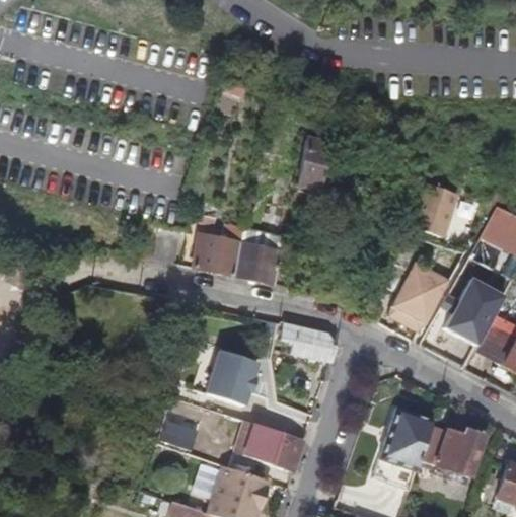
[(246,87),(222,78),(219,87),(243,95),(246,87)]
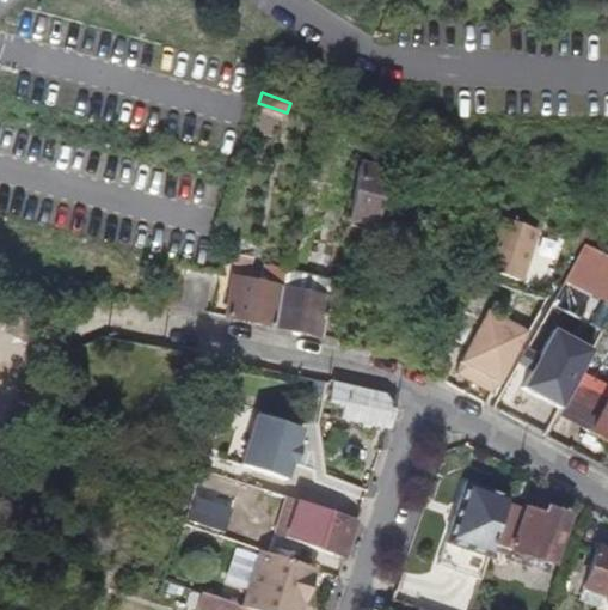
[(363,147),(367,130),(352,126),(350,145),(363,147)]
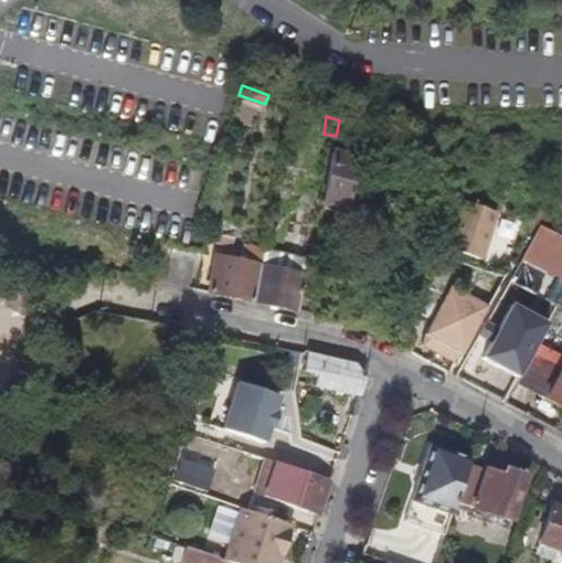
[(339,120),(336,135),(343,137),(343,140),(363,145),(366,130),(339,120)]
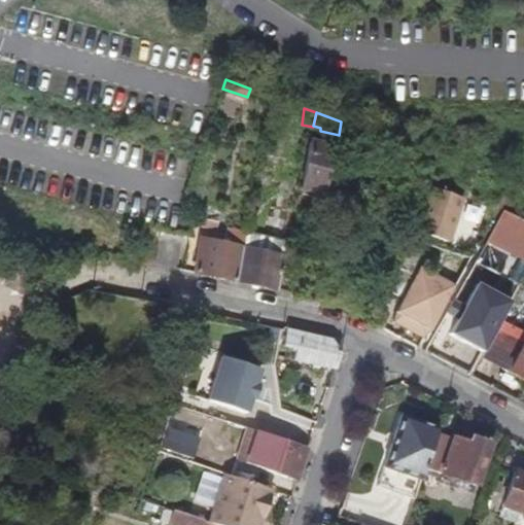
[(314,139),(304,186),(323,190),(334,143),(314,139)]
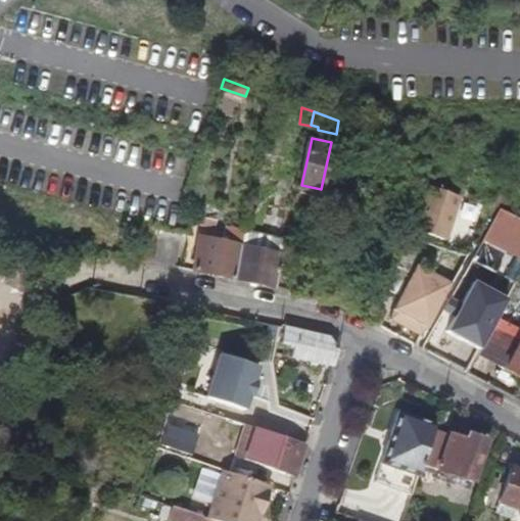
[(442,235),(455,202),(431,193),(419,226),(442,235)]
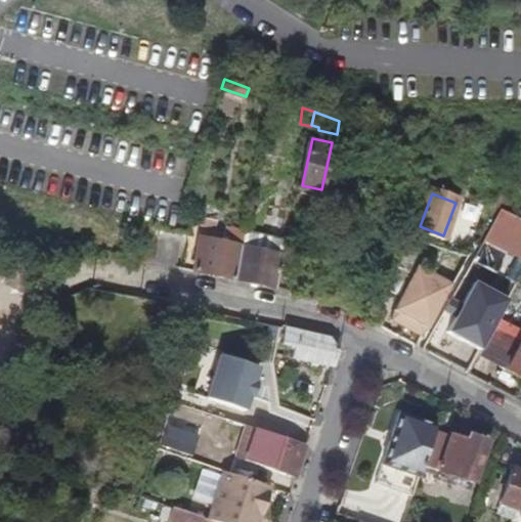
[(520,214),(503,205),(485,240),(520,257),(520,214)]
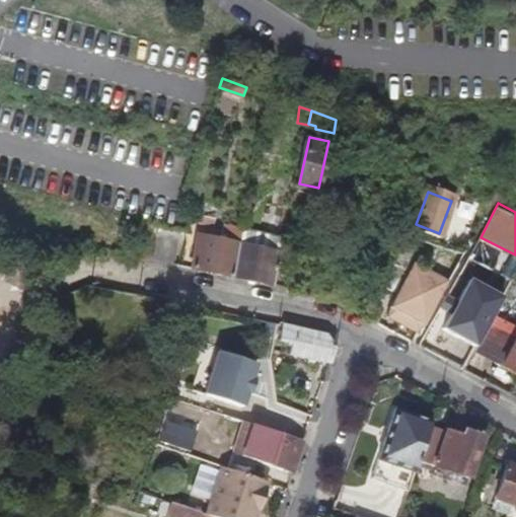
[(153,261),(161,226),(137,221),(130,255),(153,261)]
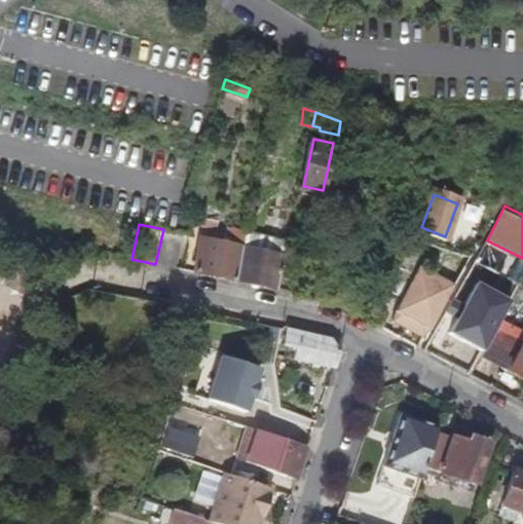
[(179,269),(186,233),(163,229),(155,264),(179,269)]
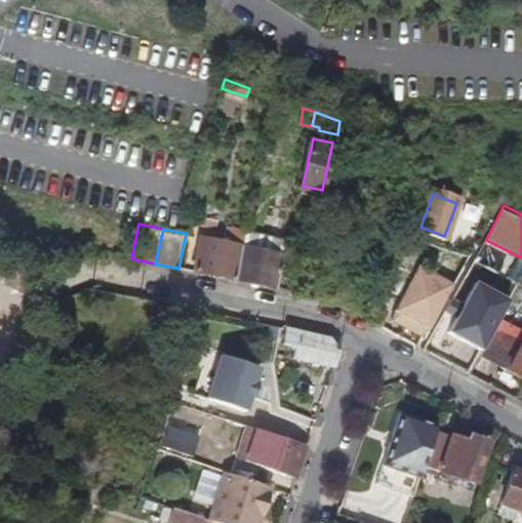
[(238,280),(245,246),(191,235),(184,269),(238,280)]
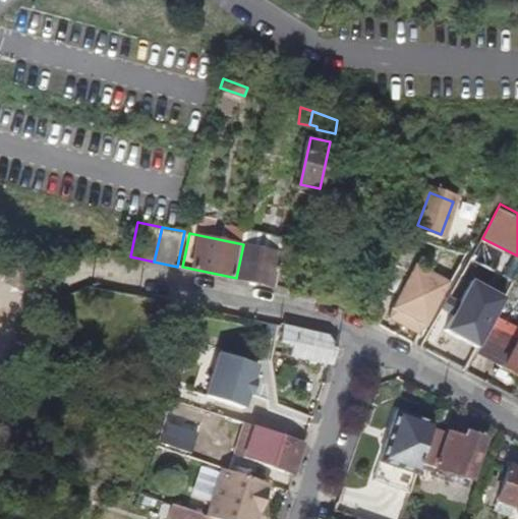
[(275,286),(282,252),(243,244),(236,278),(275,286)]
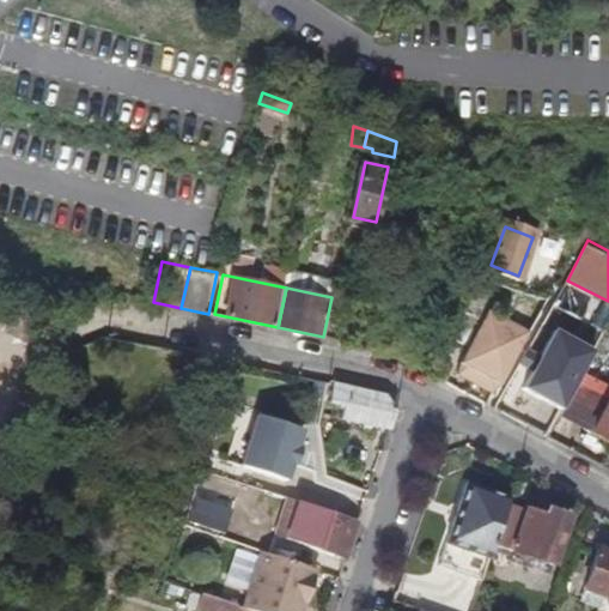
[(340,340),(348,301),(332,297),(323,337),(340,340)]
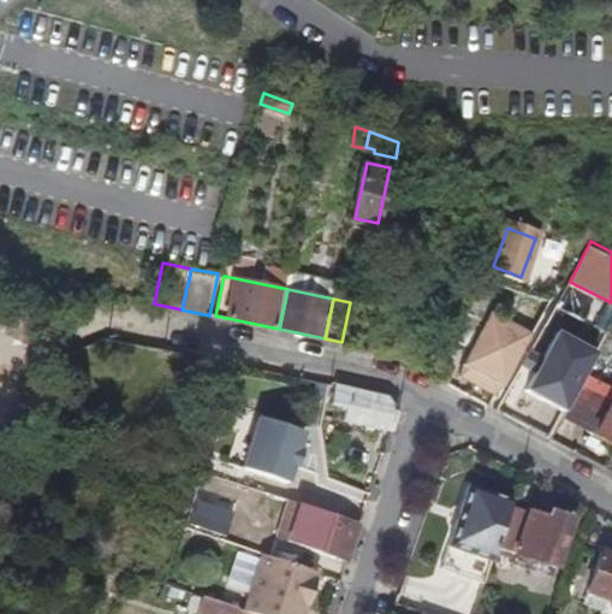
[(494,310),(489,317),(485,326),(524,348),(529,338),(534,331),(494,310)]
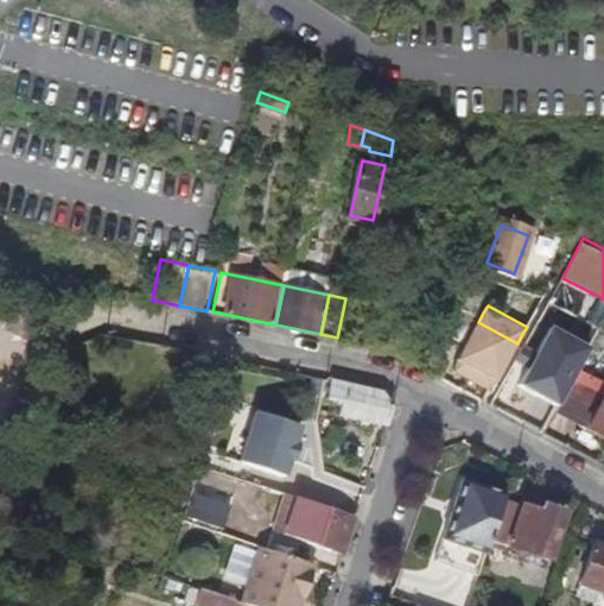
[(596,336),(557,316),(553,322),(592,343),(596,336)]
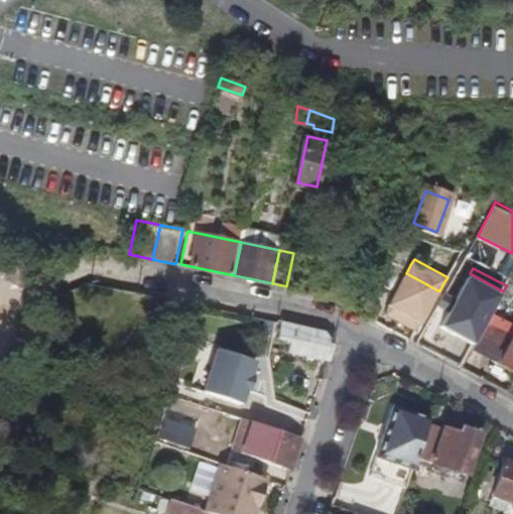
[(406,273),(390,303),(422,322),(439,291),(406,273)]
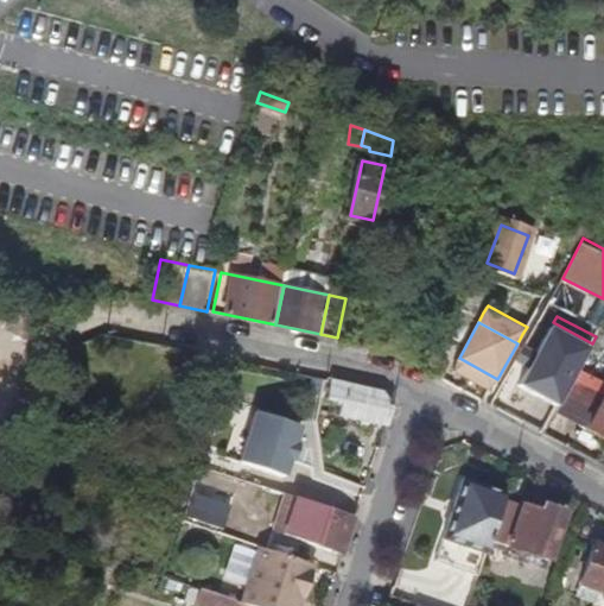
[(578,368),(592,343),(553,322),(539,348),(539,351),(534,358),(529,366),(521,382),(560,402),(578,368)]
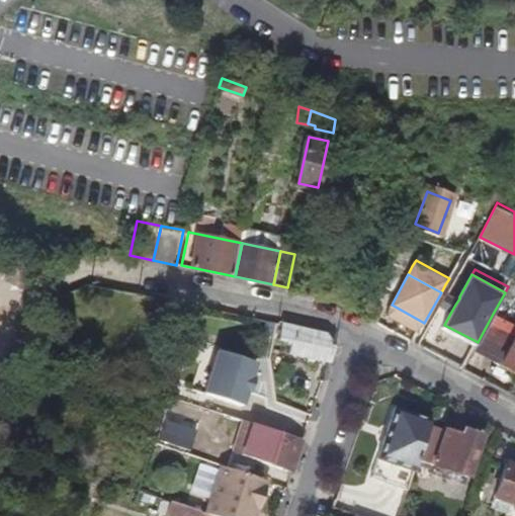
[(424,323),(392,305),(388,315),(417,331),(424,323)]
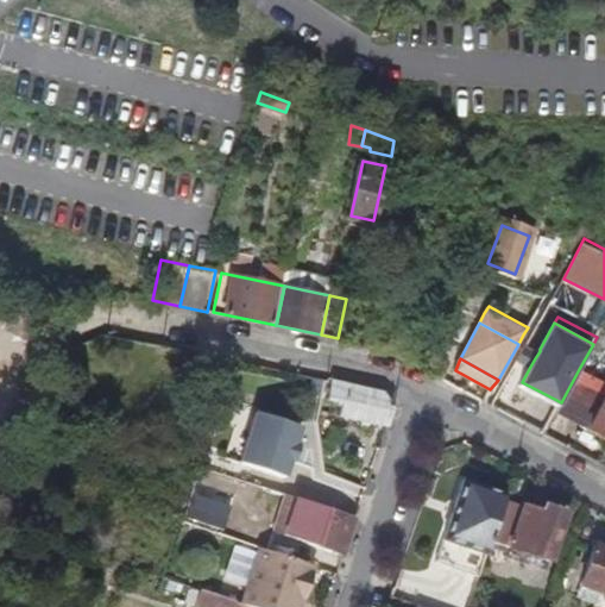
[(555,414),(588,432),(604,400),(604,382),(579,369),(561,402),(555,414)]
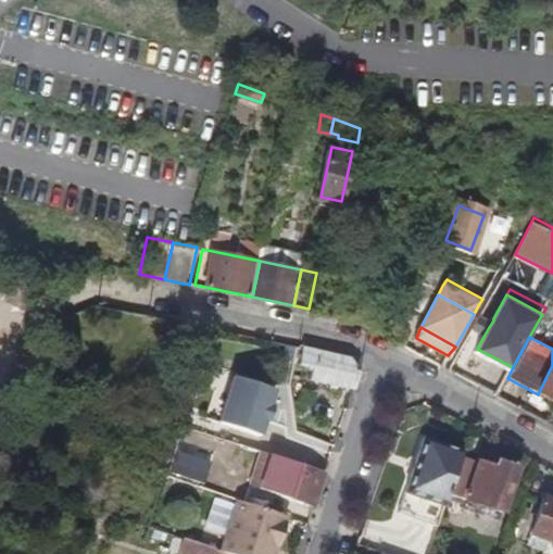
[(355,389),(361,373),(352,357),(305,349),(302,366),(313,368),(312,380),(355,389)]
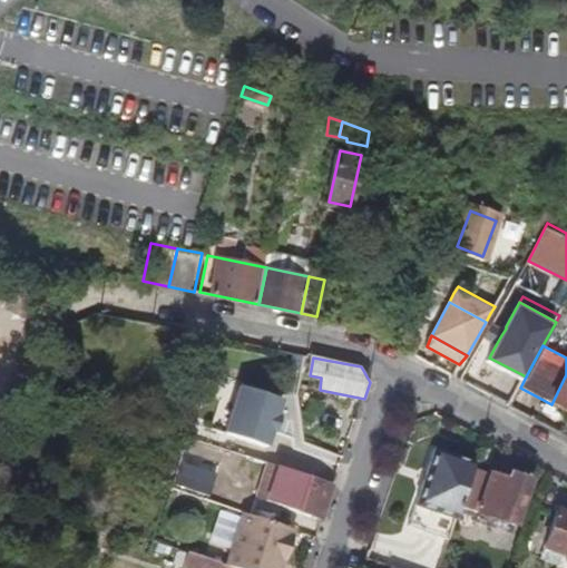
[(566,374),(551,404),(566,412),(566,374)]
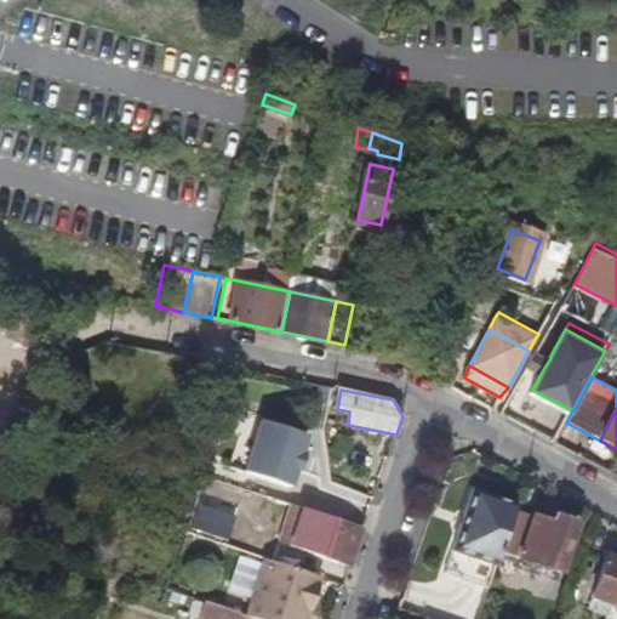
[(310,435),(264,420),(247,471),(292,487),(310,435)]
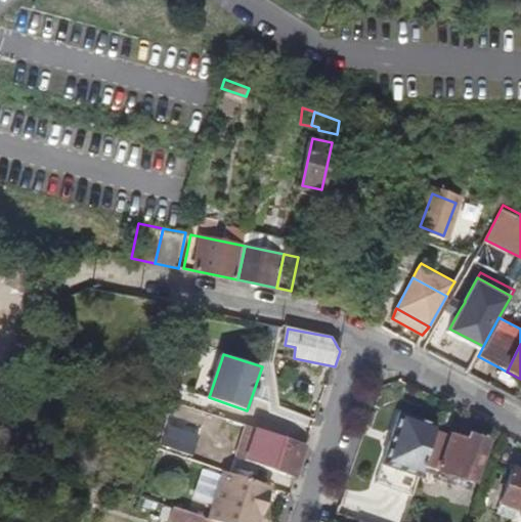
[(379,485),(413,497),(424,467),(433,440),(438,427),(404,415),(379,485)]
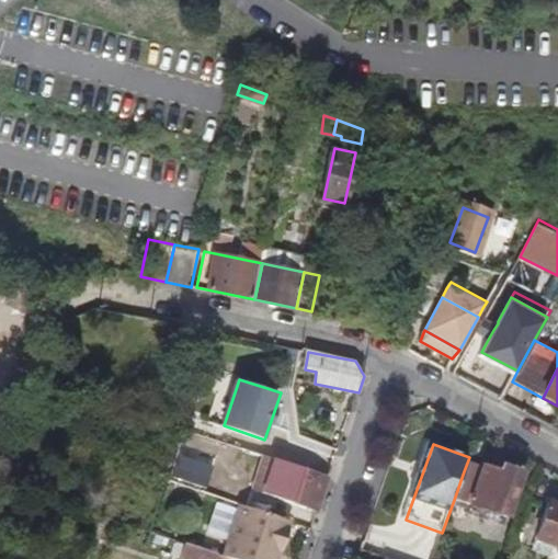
[(320,501),(329,476),(281,459),(268,455),(247,448),(240,467),(261,475),(257,487),(307,504),(309,498),(320,501)]
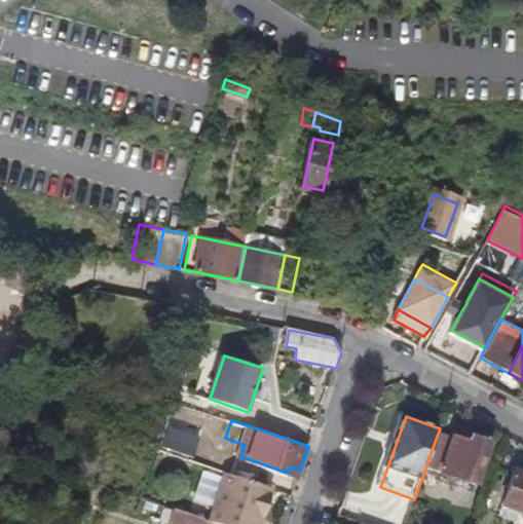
[(169,421),(164,432),(176,436),(180,425),(169,421)]
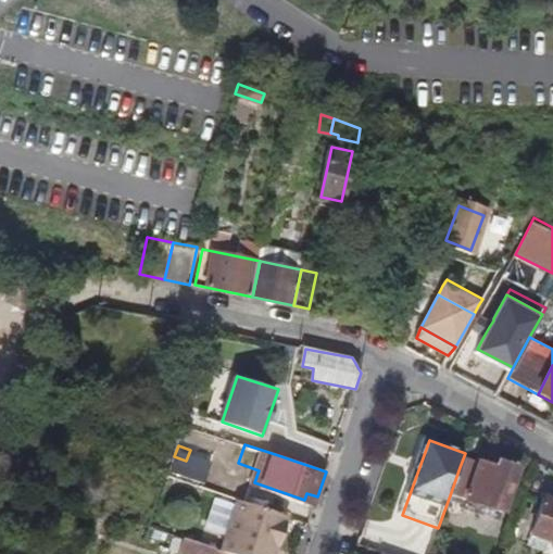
[(200,485),(205,469),(173,458),(172,463),(167,475),(200,485)]
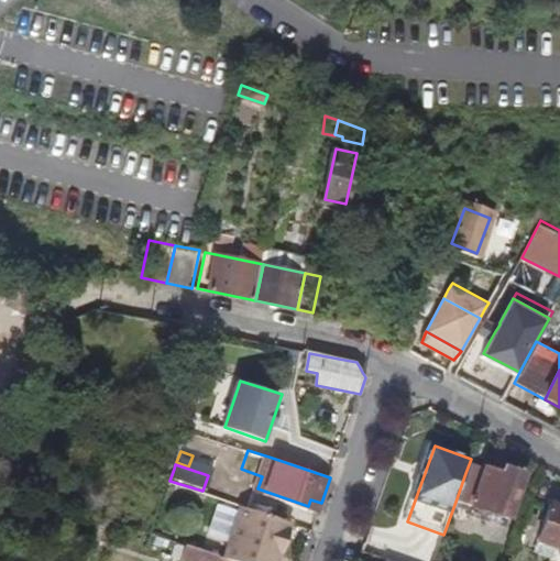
[(509,520),(525,475),(503,469),(501,475),(485,471),(482,479),(465,473),(456,502),(509,520)]
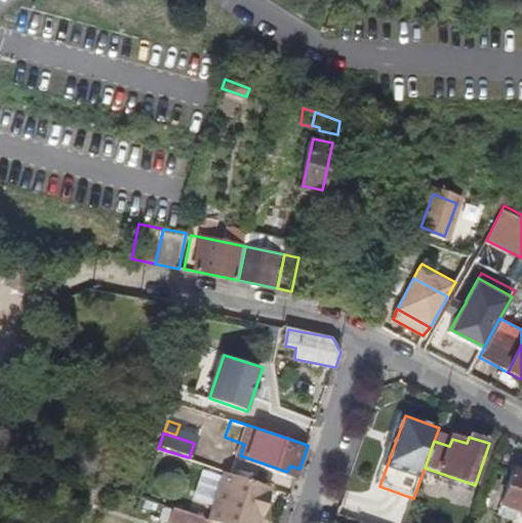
[(289,466),(287,472),(297,475),(299,469),(289,466)]
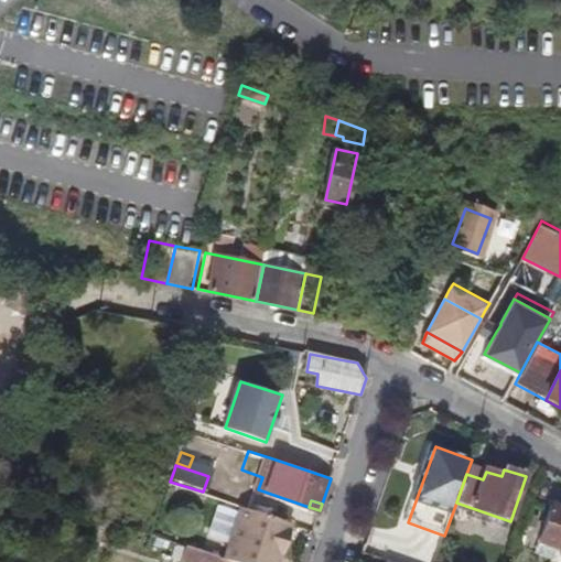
[(293,522),(243,506),(230,544),(280,561),(293,522)]
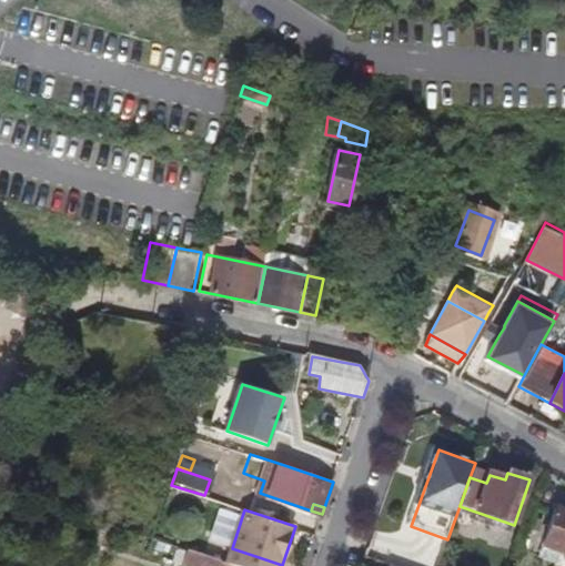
[(564,512),(557,509),(545,546),(564,553),(564,512)]
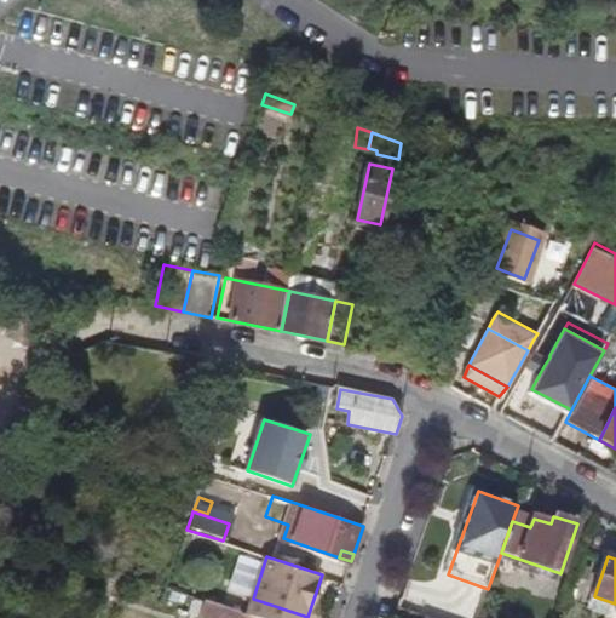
[(260,617),(247,613),(196,596),(191,613),(205,617),(260,617)]
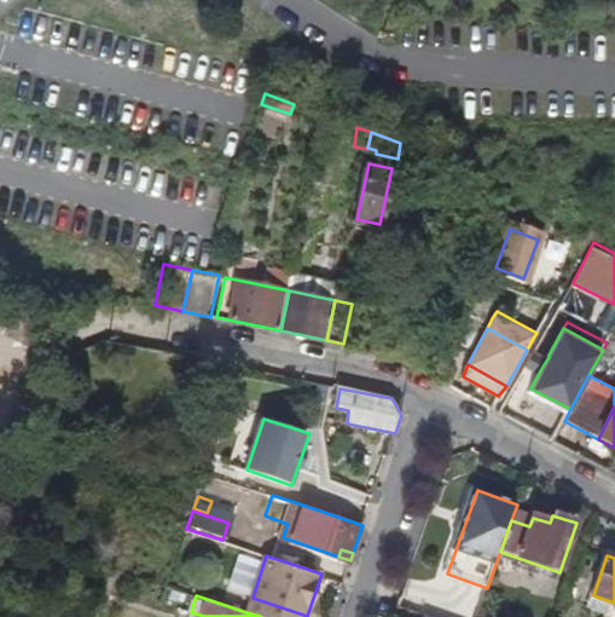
[(306,616),(307,616),(253,598),(247,612),(260,616),(306,616)]
